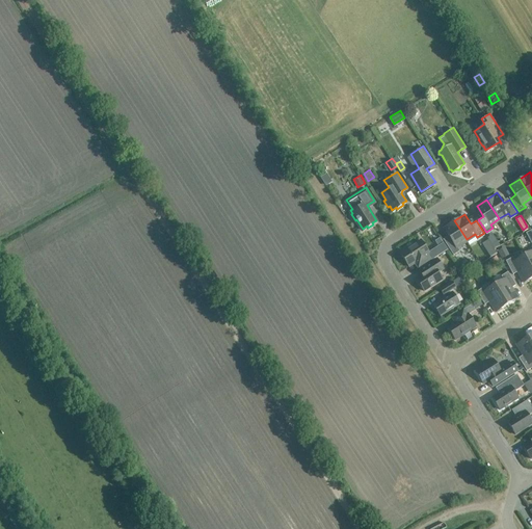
[(467,239),(454,220),(444,227),(450,237),(445,240),(453,253),(459,248),(457,245),(467,239)]
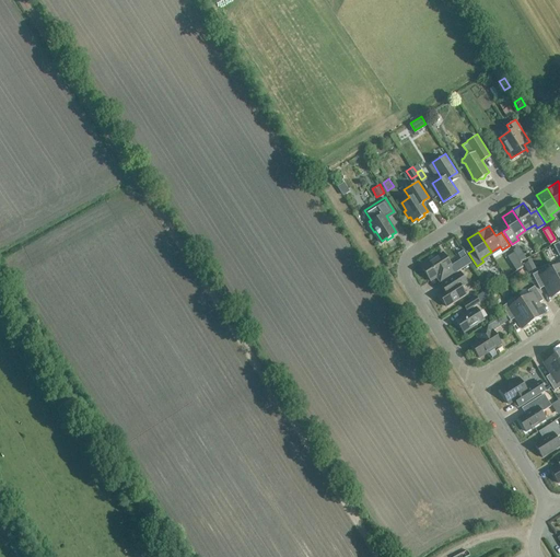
[(421,265),(430,279),(438,274),(441,279),(463,266),(458,259),(451,264),(443,251),(421,265)]
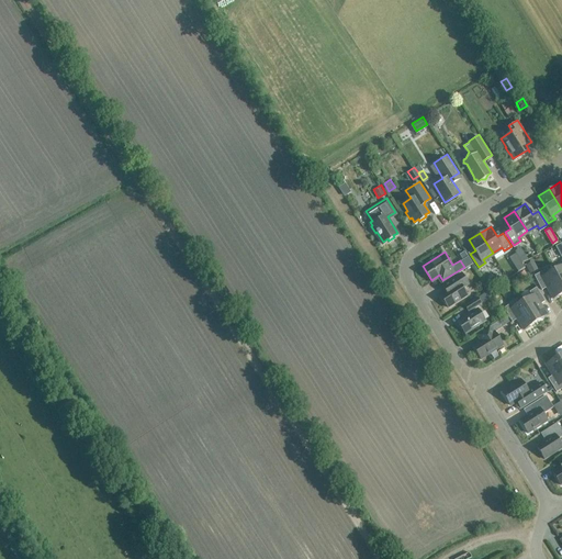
[(544,254),(527,267),(531,274),(549,260),(544,254)]
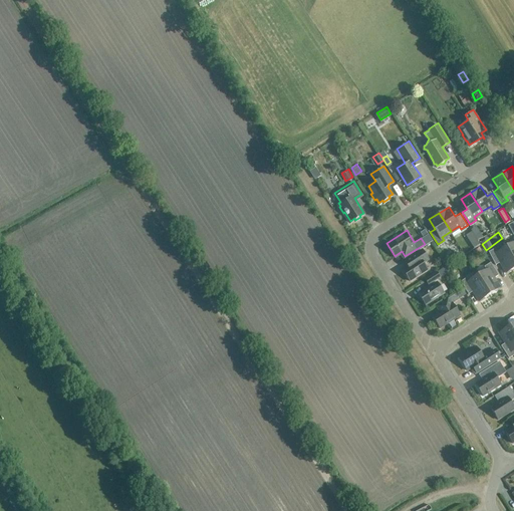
[(476,236),(470,240),(474,246),(480,242),(476,236)]
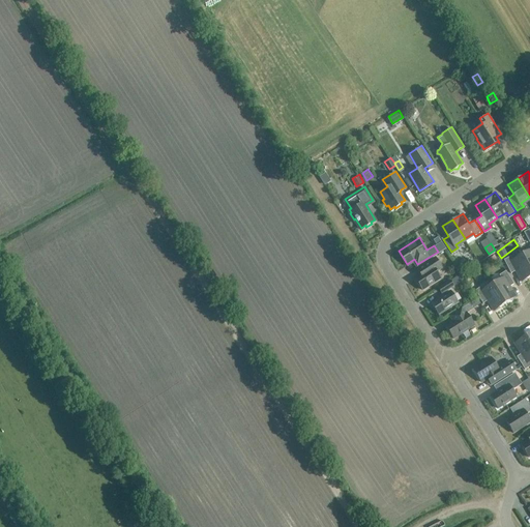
[(503,258),(510,271),(517,268),(522,279),(529,273),(529,268),(522,253),(512,258),(510,254),(503,258)]
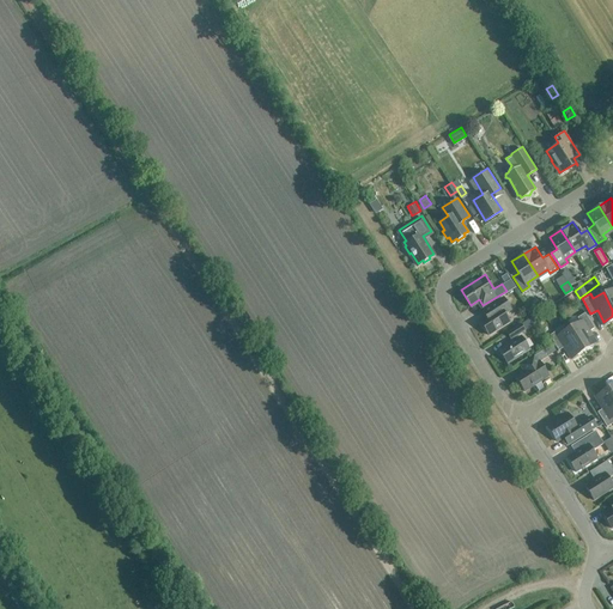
[(486,329),(489,333),(509,320),(504,312),(510,308),(503,296),(483,309),(486,315),(480,320),(483,323),(483,324),(485,329),(486,329)]
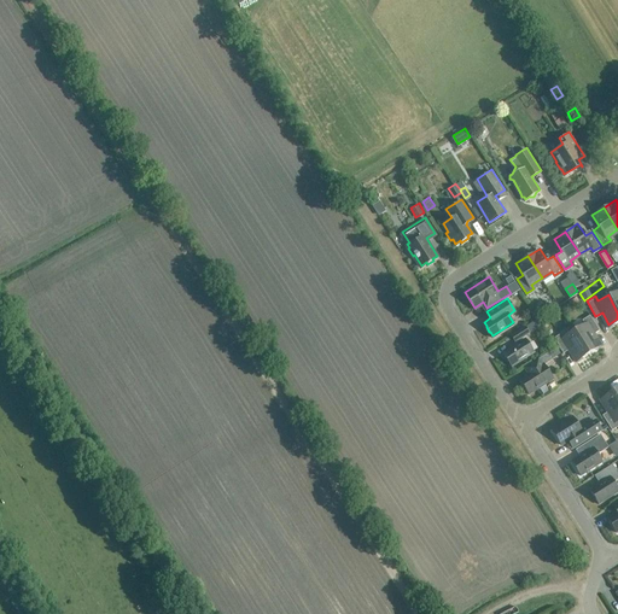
[(588,351),(600,344),(593,332),(599,328),(589,313),(582,317),(584,322),(575,329),(588,351)]
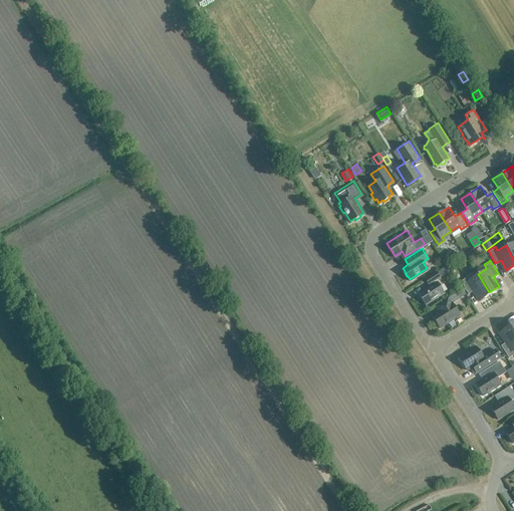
[(437,270),(425,278),(429,283),(440,275),(437,270)]
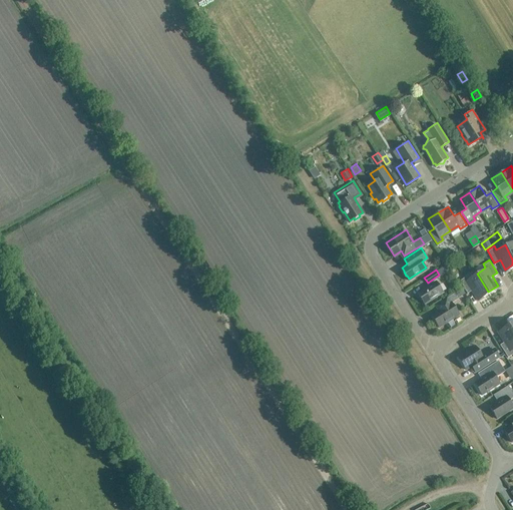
[(479,298),(488,292),(477,274),(468,279),(466,276),(459,279),(467,292),(472,289),(479,298)]
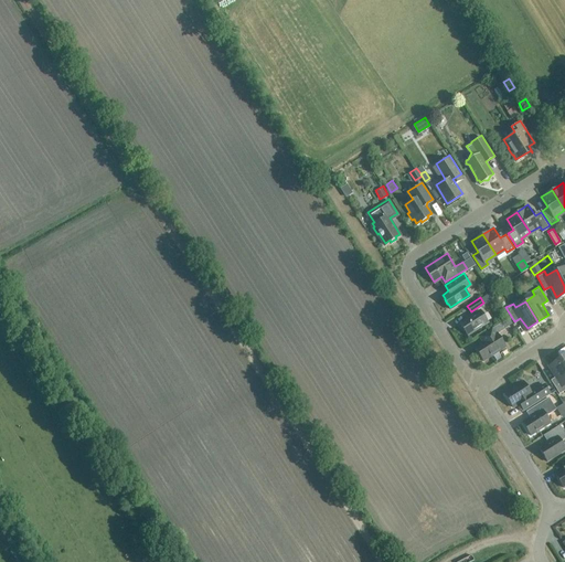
[(480,308),(459,321),(467,333),(488,320),(480,308)]
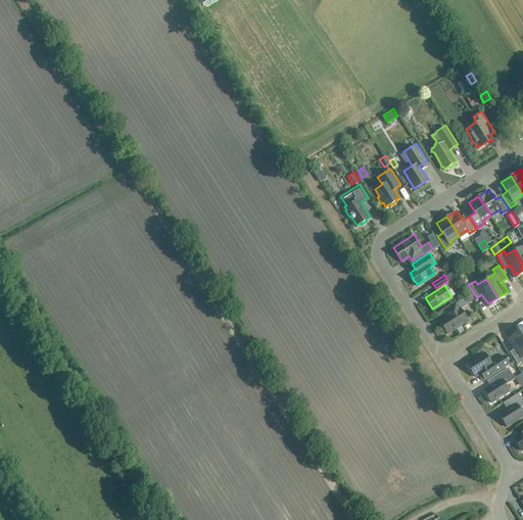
[(471,292),(463,297),(466,302),(474,297),(471,292)]
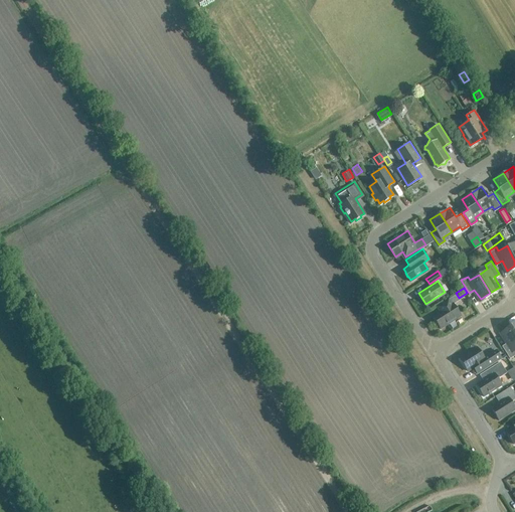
[(433,314),(441,327),(461,315),(453,303),(460,299),(459,298),(456,293),(437,305),(440,310),(433,314)]
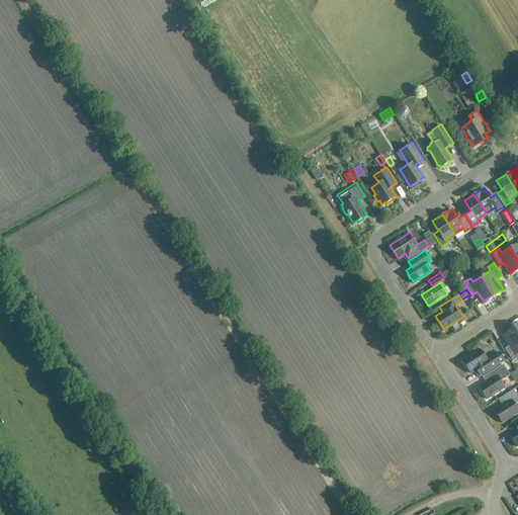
[(517,334),(514,327),(504,333),(510,343),(505,346),(513,359),(517,355),(517,334)]
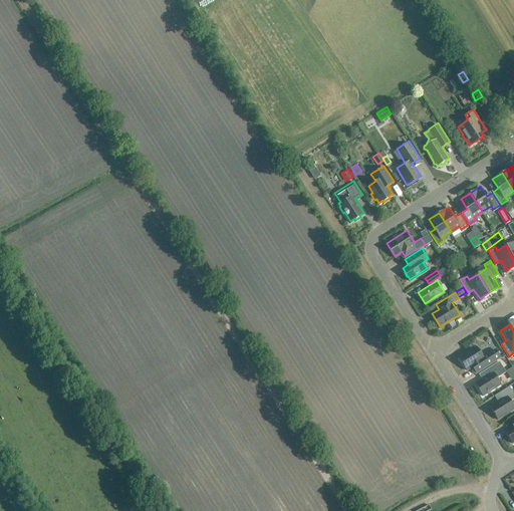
[(467,368),(478,361),(482,367),(500,356),(495,347),(483,355),(476,345),(459,356),(467,368)]
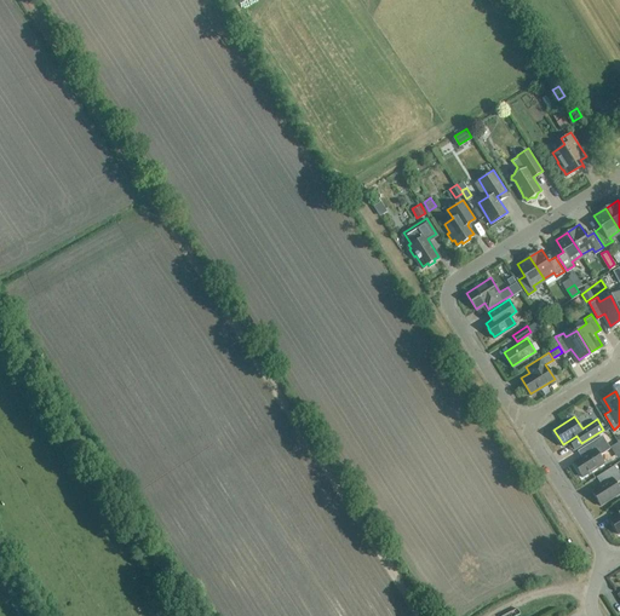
[(584,454),(573,461),(583,475),(604,461),(600,454),(610,447),(602,433),(579,448),(584,454)]
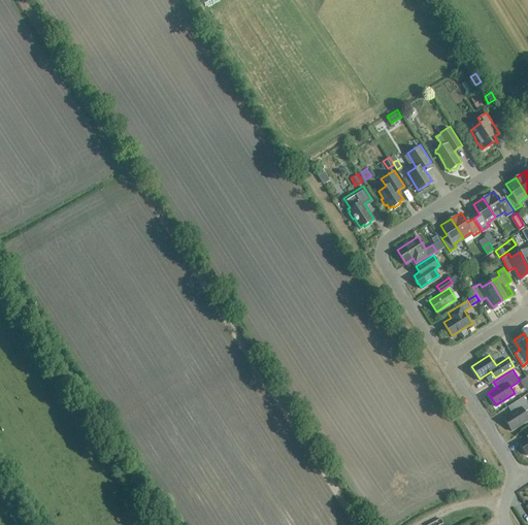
[(527,402),(523,395),(510,402),(515,409),(503,417),(512,429),(527,418),(527,417),(524,411),(527,407),(527,402)]
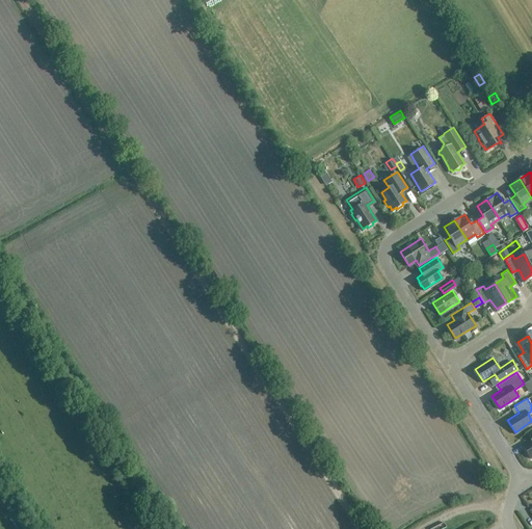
[(531,440),(523,445),(531,457),(531,455),(531,429),(527,433),(531,440)]
